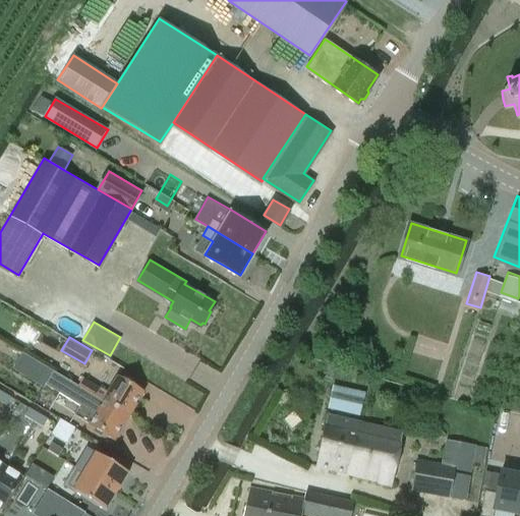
[(78,384),(54,368),(47,382),(81,402),(76,411),(92,420),(91,422),(115,437),(129,413),(78,384)]
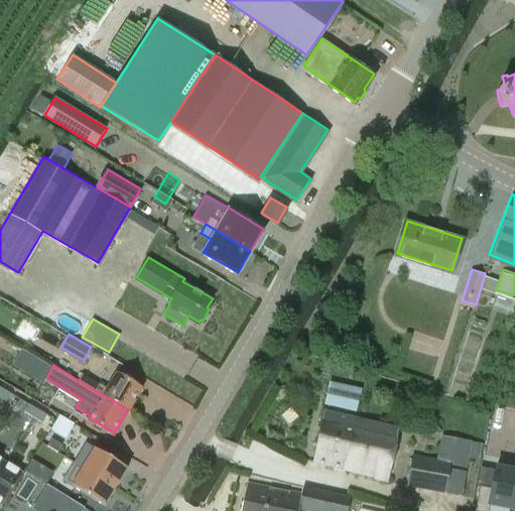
[(84,371),(78,380),(128,409),(141,386),(118,372),(109,386),(84,371)]
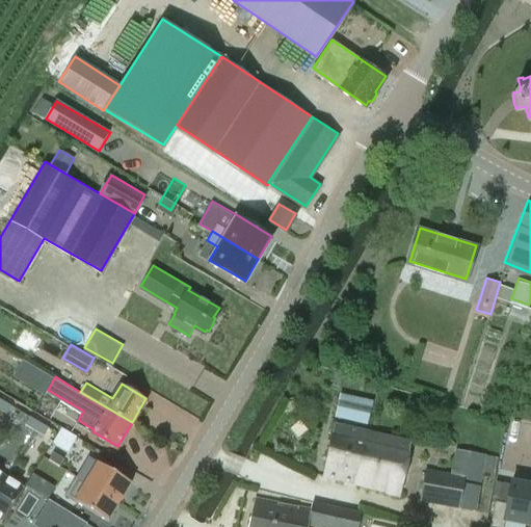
[(336,413),(368,420),(372,399),(340,392),(336,413)]
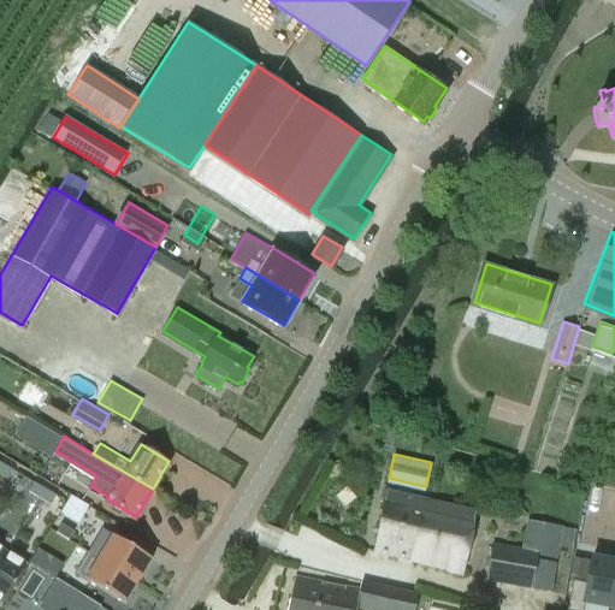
[(3,460),(0,463),(0,469),(9,475),(15,466),(3,460)]
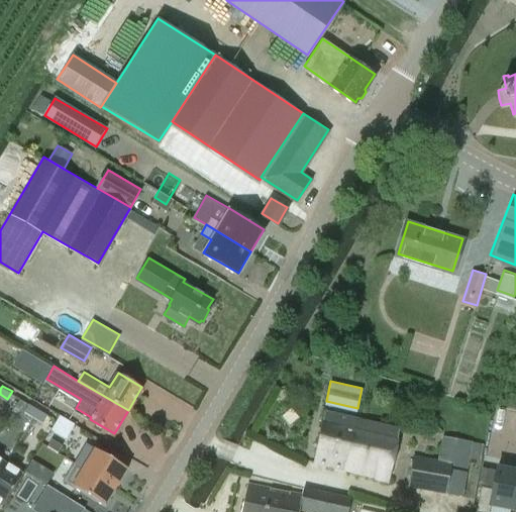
[(13,408),(17,410),(22,401),(18,399),(13,408)]
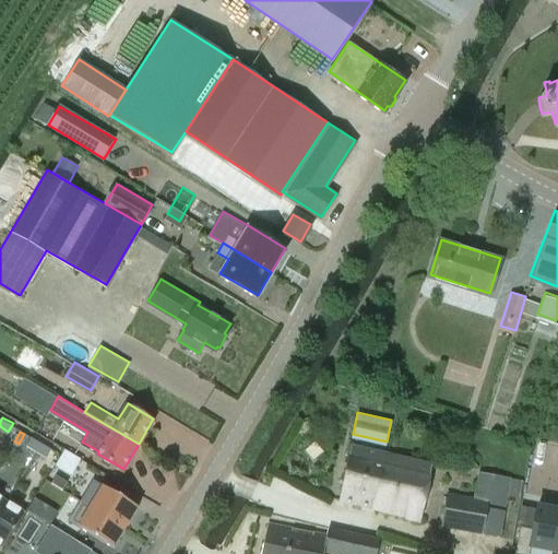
[(42,440),(32,434),(26,443),(36,448),(42,440)]
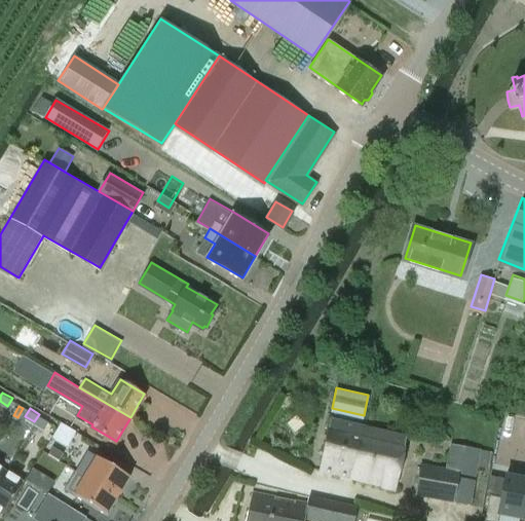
[(44,428),(48,419),(39,414),(34,421),(44,428)]
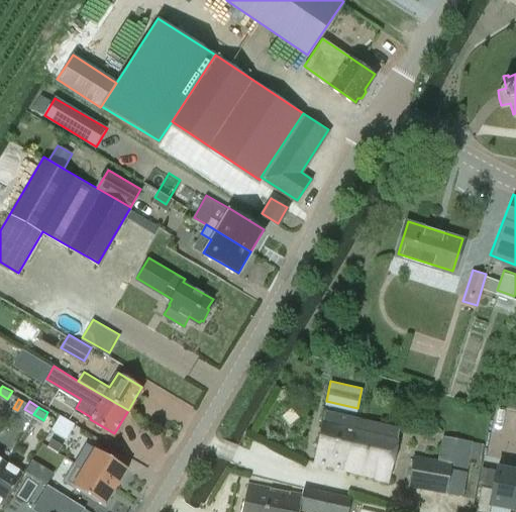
[(316,459),(346,467),(358,417),(325,409),(316,459)]
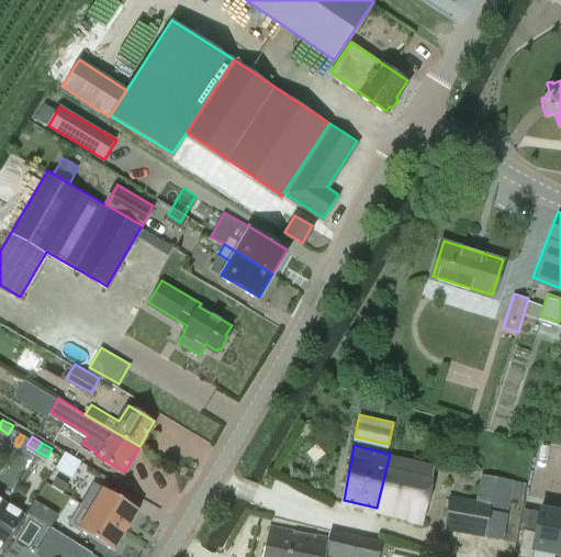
[(63,454),(56,464),(73,474),(81,458),(66,448),(63,454)]
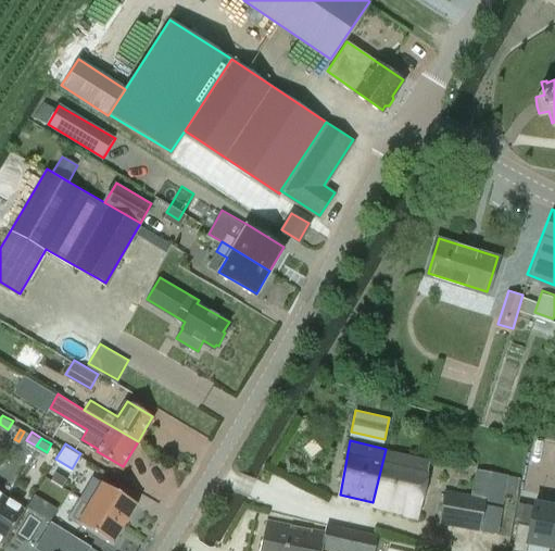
[(431,460),(386,449),(373,502),(418,514),(431,460)]
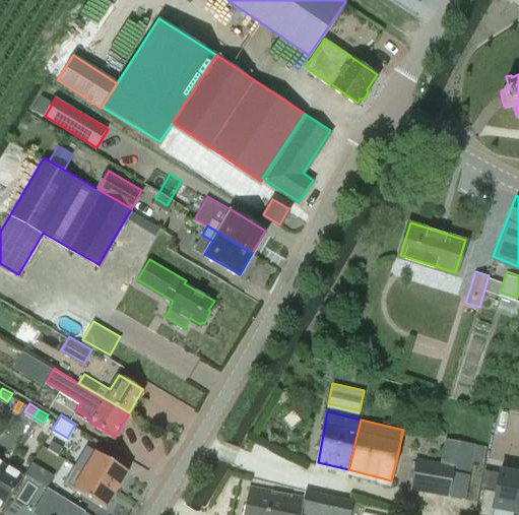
[(63,445),(53,439),(48,446),(59,453),(63,445)]
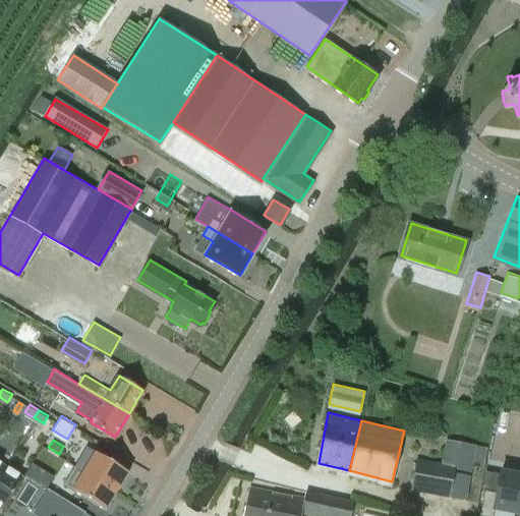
[(472,459),(474,443),(459,441),(454,464),(417,457),(412,486),(465,497),(472,459)]
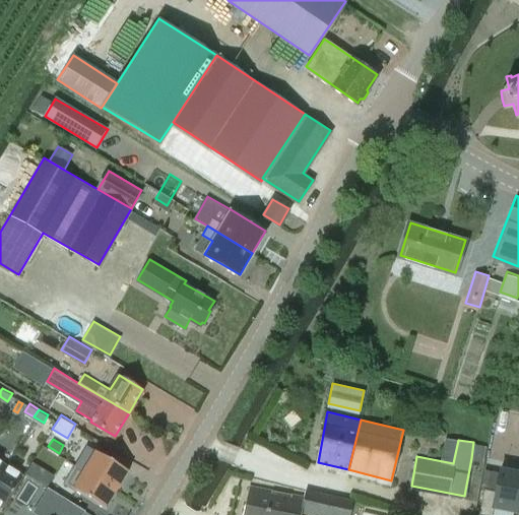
[(473,442),(471,458),(482,460),(485,444),(473,442)]
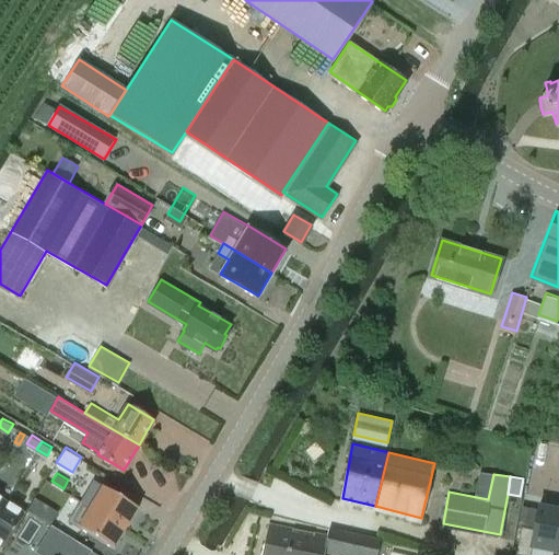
[(103,485),(91,504),(91,505),(126,527),(139,506),(103,485)]
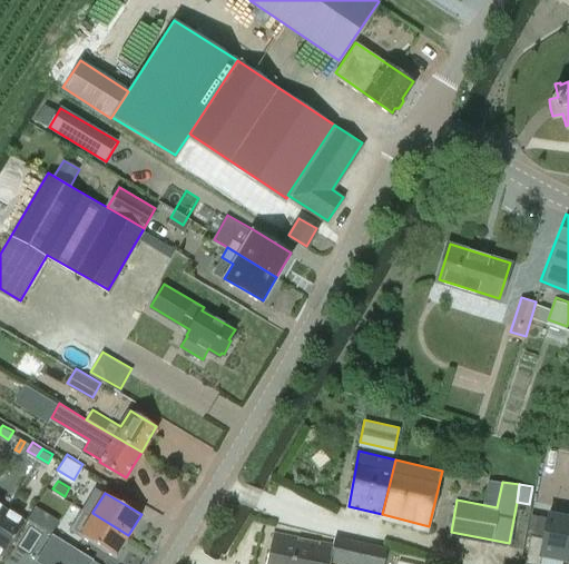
[(36,504),(29,515),(37,521),(45,508),(36,504)]
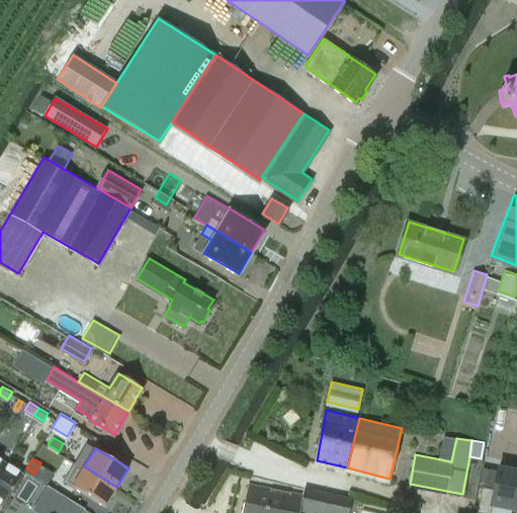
[(0,468),(0,504),(2,506),(23,473),(5,460),(0,468)]
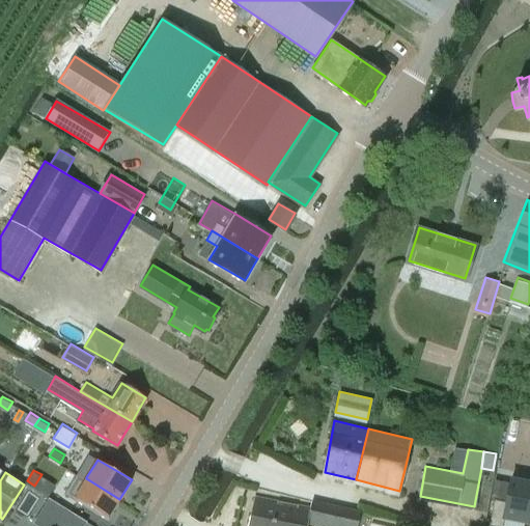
[(86,478),(86,477),(78,472),(66,492),(108,518),(119,499),(86,478)]
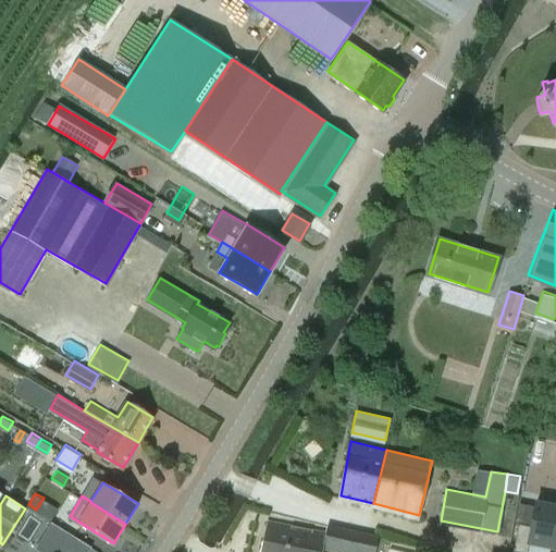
[(519,520),(514,549),(527,551),(530,542),(552,547),(555,525),(555,505),(535,502),(531,523),(519,520)]
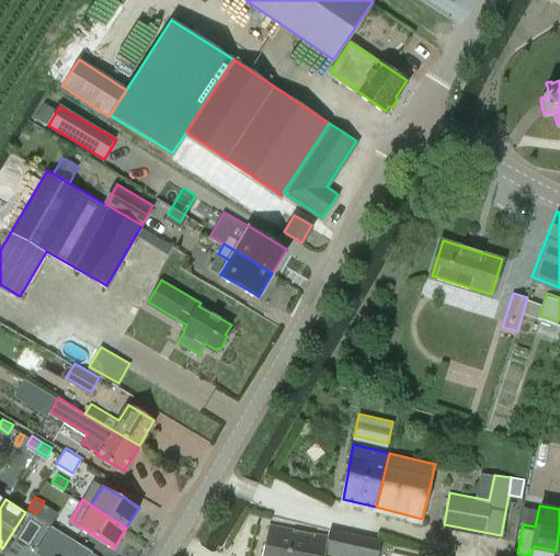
[(270,522),(262,555),(323,555),(324,552),(345,555),(366,555),(372,536),(330,528),(328,535),(270,522)]
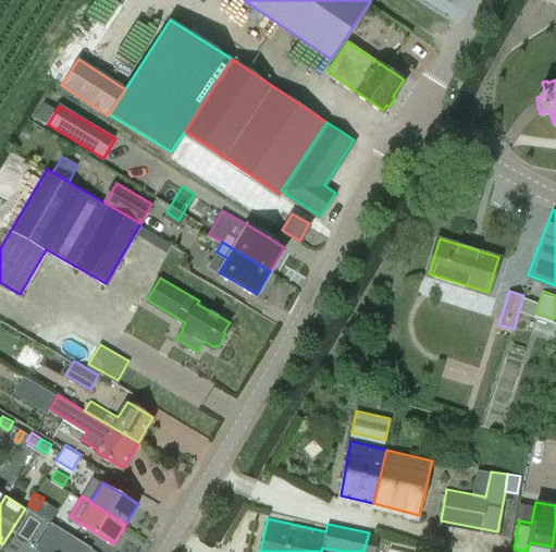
[(74,551),(45,534),(36,547),(45,551),(74,551)]
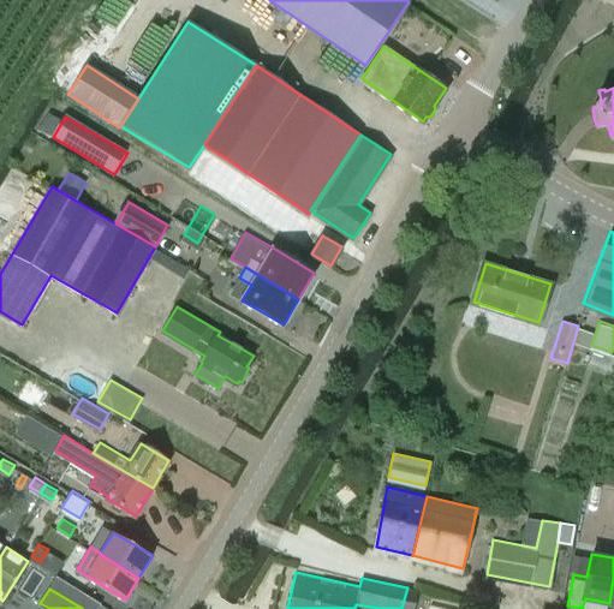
[(89,608),(96,608),(101,603),(84,592),(78,602),(89,608)]
